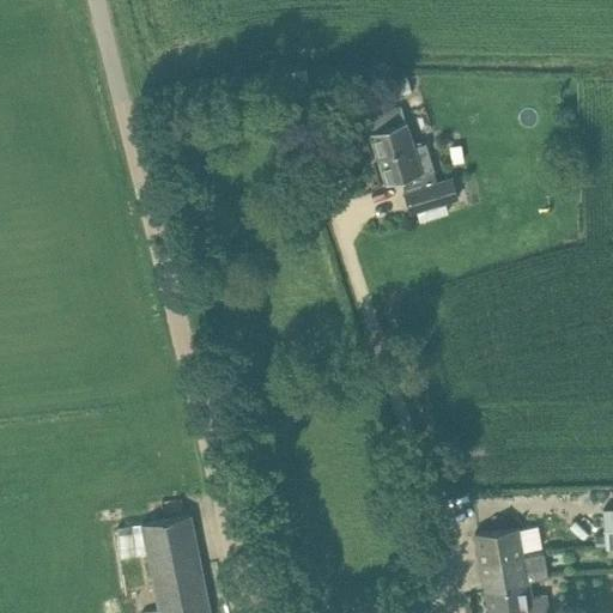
[(408,78),(372,87),(377,104),(413,95),(408,78)]
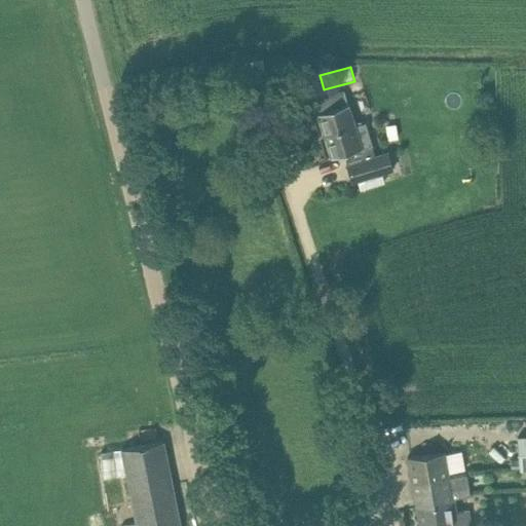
[(344,91),(335,95),(314,101),(332,157),(373,145),(366,122),(355,125),(348,104),(344,91)]
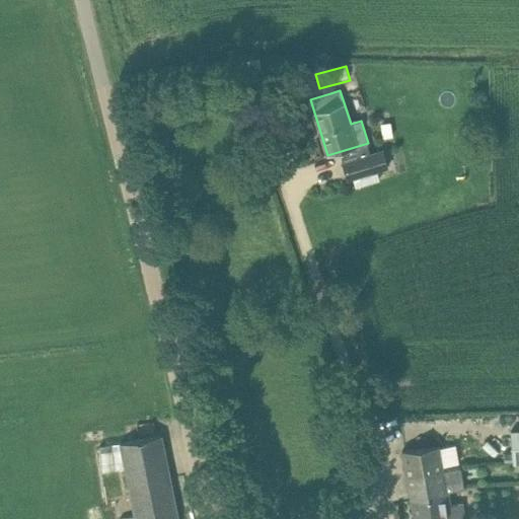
[(349,179),(389,167),(383,150),(344,163),(349,179)]
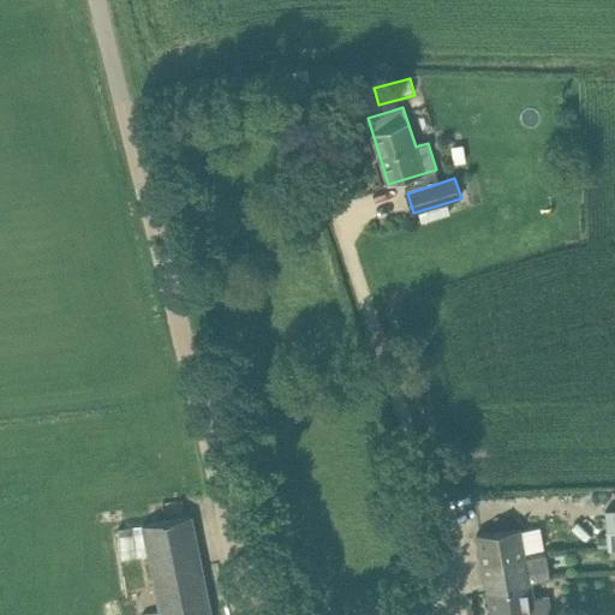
[(150,599),(111,607),(112,614),(172,614),(169,596),(159,597),(156,583),(185,578),(180,553),(177,553),(168,506),(132,512),(137,542),(132,543),(142,586),(147,585),(150,599)]
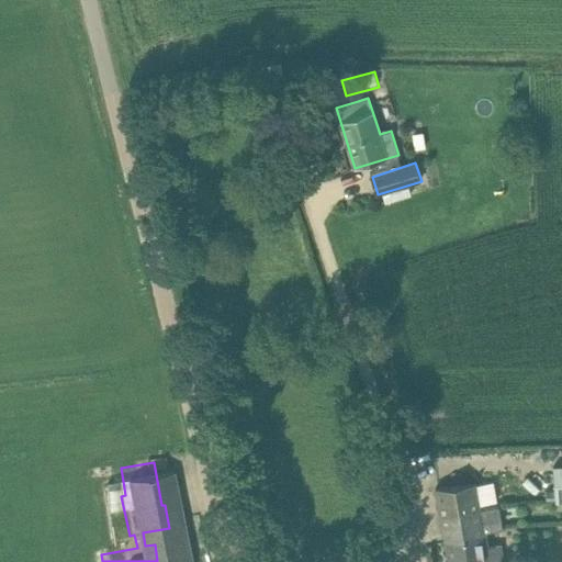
[(474,481),(435,487),(440,517),(497,508),(494,482),(475,485),(474,481)]
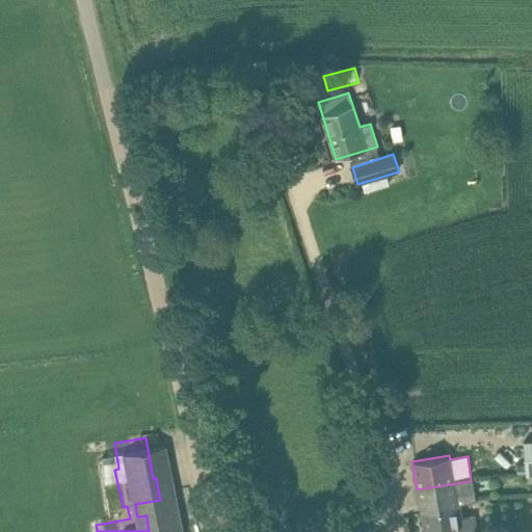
[(471,481),(417,489),(421,512),(460,506),(460,503),(476,501),(472,481),(471,481)]
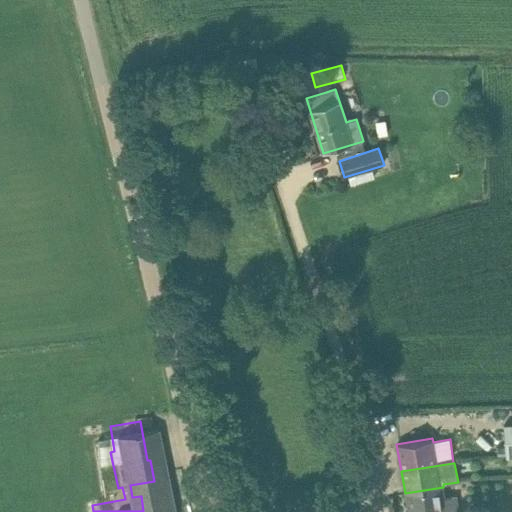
[(443,487),(405,493),(409,511),(460,511),(457,495),(445,497),(443,487)]
